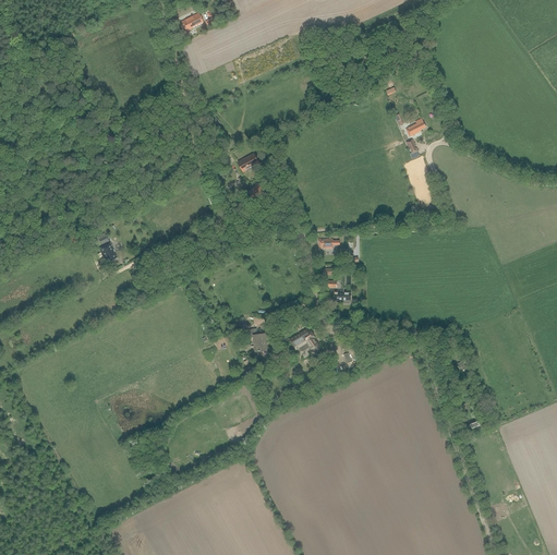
[(185,16),(185,17),(181,19),(185,28),(204,20),(198,10),(185,16)]
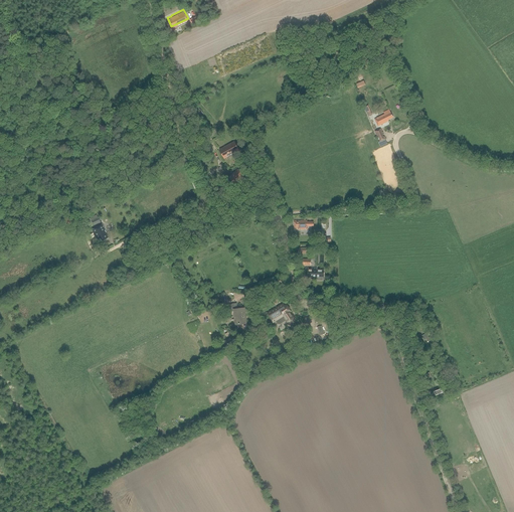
[(392,115),(388,107),(382,110),(383,112),(373,117),(377,124),(385,120),(385,118),(392,115)]
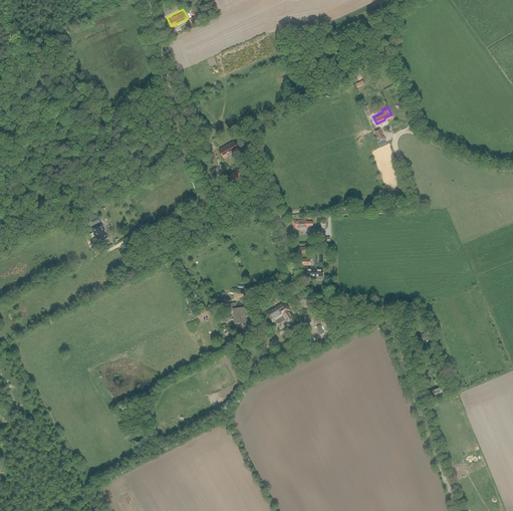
[(379,125),(373,129),(378,139),(383,137),(385,136),(382,134),(380,132),(381,131),(379,125)]
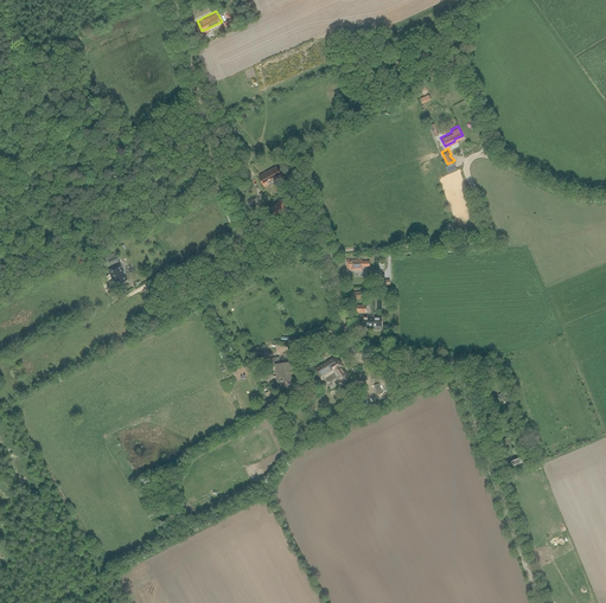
[(270,166),(257,173),(263,184),(265,183),(265,181),(273,177),(274,178),(276,177),(281,174),(278,167),(273,171),(270,166)]
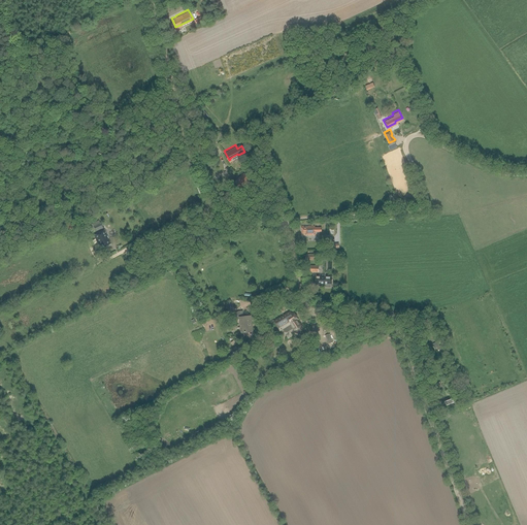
[(243,170),(234,178),(240,186),(250,176),(243,170)]
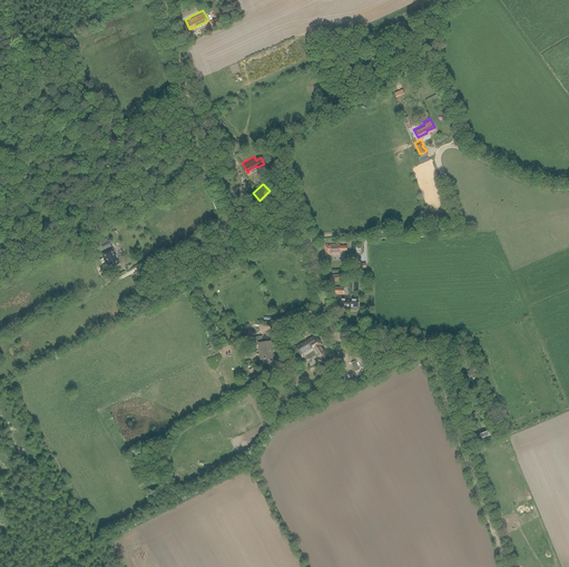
[(106,235),(98,238),(102,247),(110,244),(106,235)]
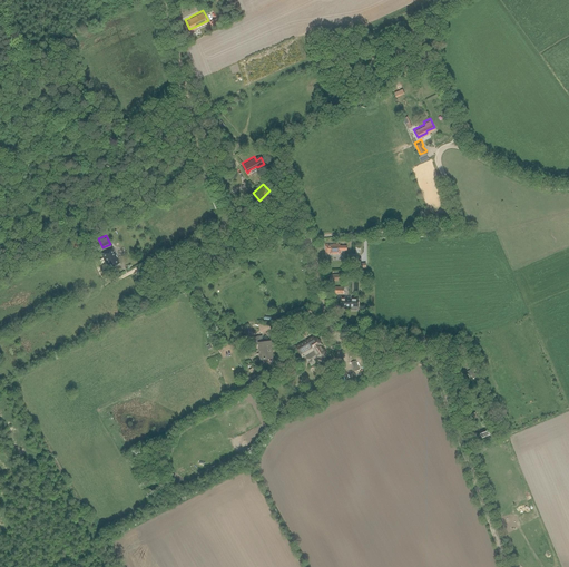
[(339,241),(324,241),(325,251),(340,251),(340,247),(346,247),(346,243),(339,243),(339,241)]
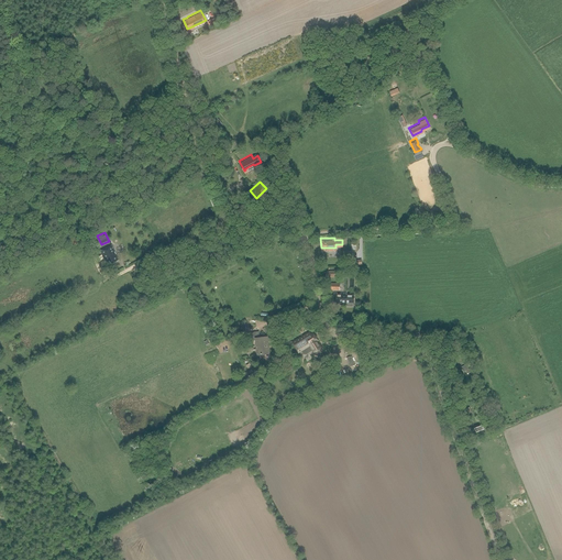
[(106,263),(118,257),(110,242),(99,248),(106,263)]
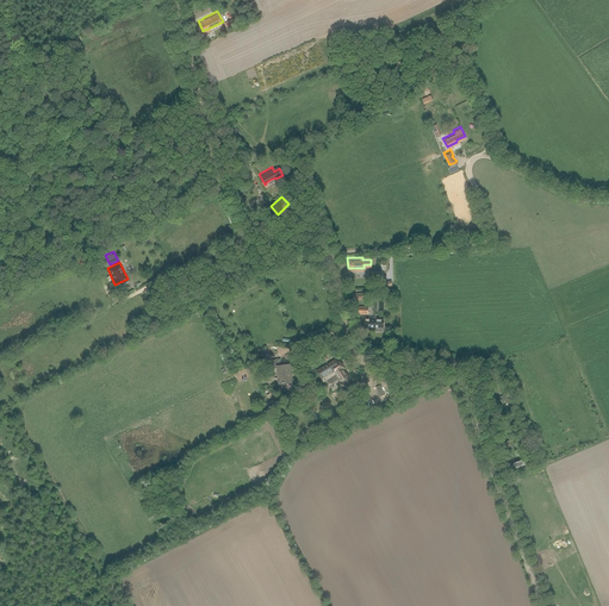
[(362,313),(361,326),(372,326),(373,325),(374,325),(374,329),(383,329),(383,325),(383,316),(376,316),(376,314),(362,313)]
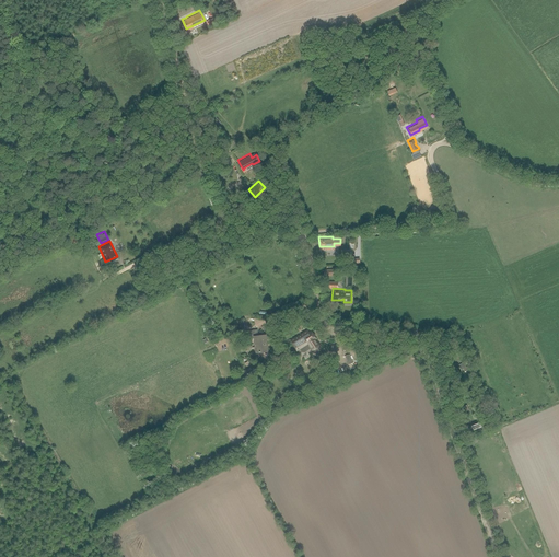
[(265,333),(254,335),(253,327),(251,327),(246,331),(249,336),(254,336),(255,350),(267,348),(265,333)]
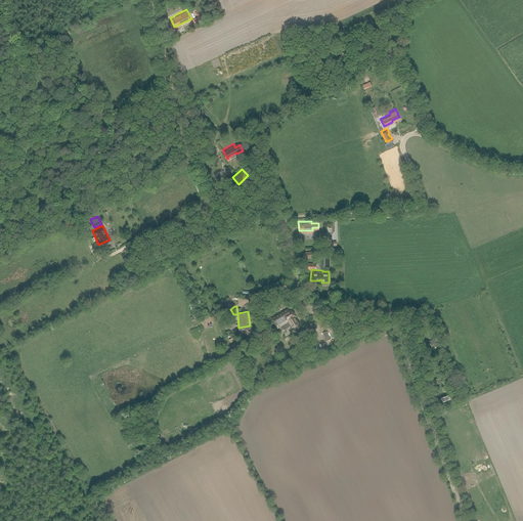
[(277,324),(281,322),(282,324),(285,326),(291,321),(293,323),(294,324),(297,323),(297,320),(293,314),(294,313),(291,307),(288,310),(287,309),(273,317),(277,324)]
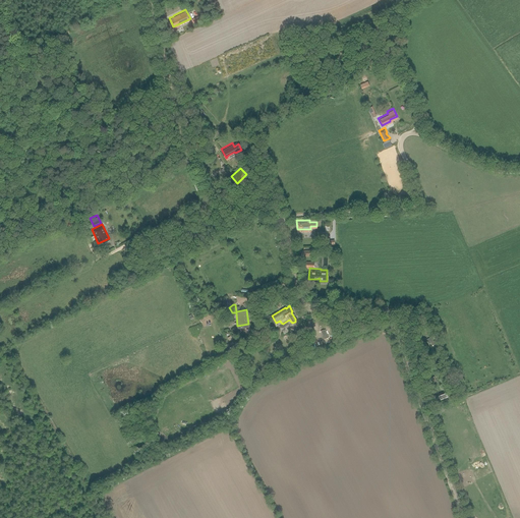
[(211,310),(205,311),(206,313),(200,314),(201,325),(213,323),(211,310)]
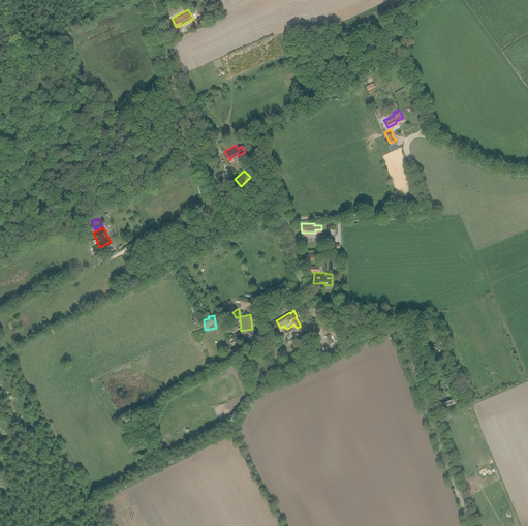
[(240,341),(231,346),(234,350),(243,344),(240,341)]
